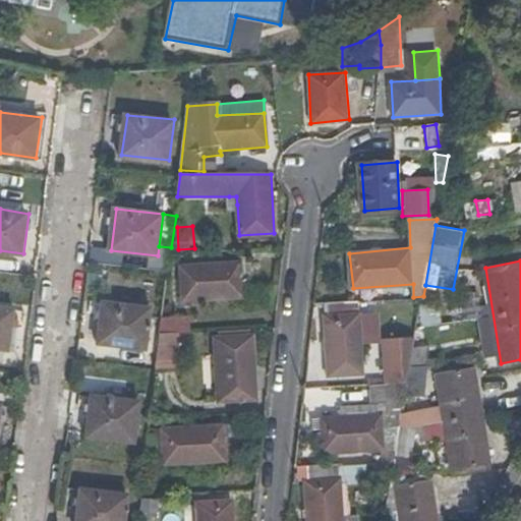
[(245,295),(242,262),(182,266),(184,300),(245,295)]
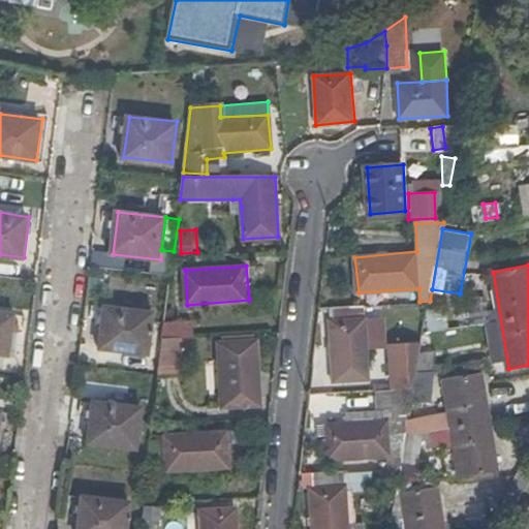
[(363,305),(331,307),(334,319),(332,319),(337,379),(371,377),(367,317),(364,318),(363,305)]
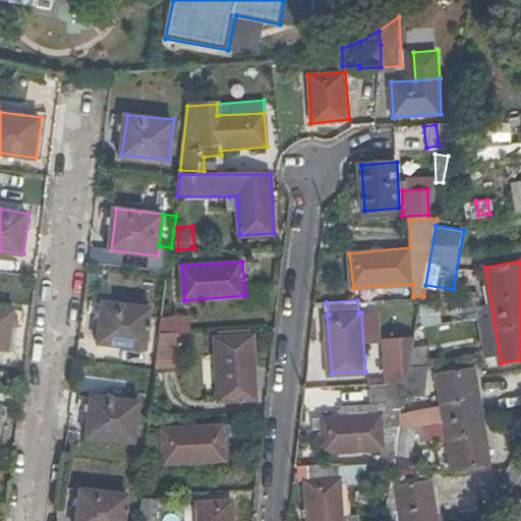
[(148,348),(152,307),(106,302),(100,343),(148,348)]
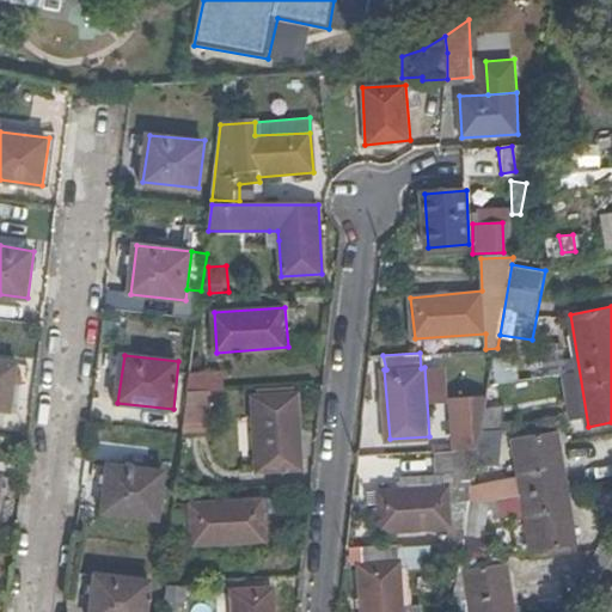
[(0,409),(11,410),(18,365),(0,361),(0,409)]
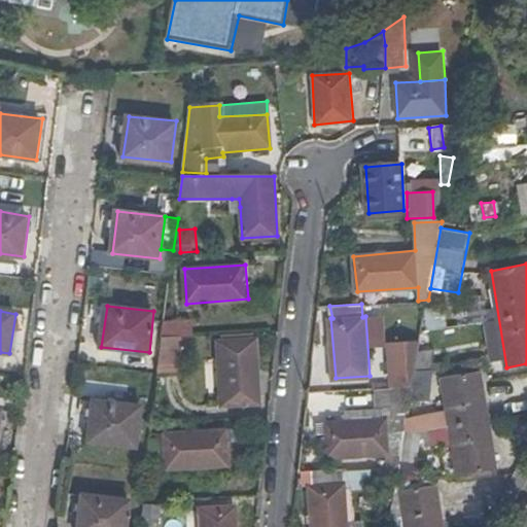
[(422,327),(443,328),(444,312),(423,311),(422,327)]
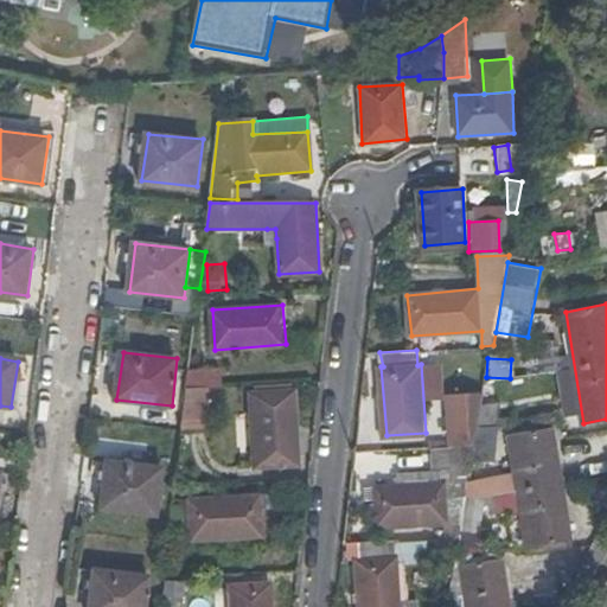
[(210,387),(223,385),(222,368),(190,368),(187,388),(210,387)]
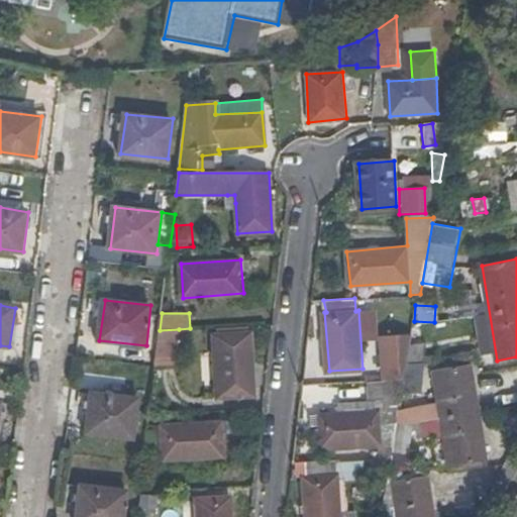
[(160,330),(158,355),(179,353),(179,329),(160,330)]
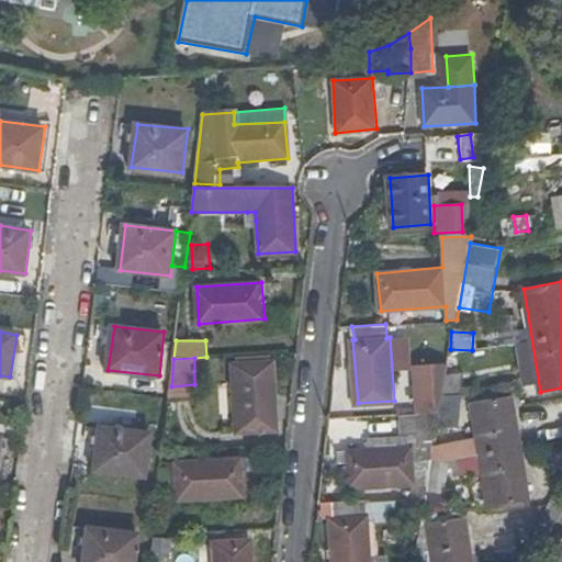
[(278,427),(271,361),(234,366),(238,429),(278,427)]
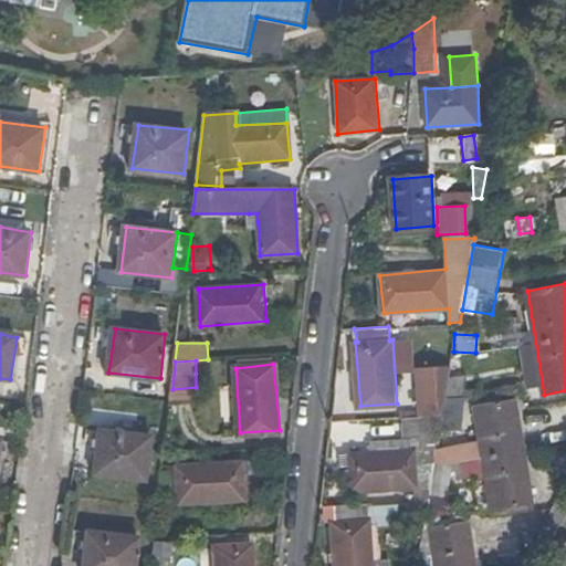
[(471,374),(451,374),(450,383),(446,412),(463,411),(471,374)]
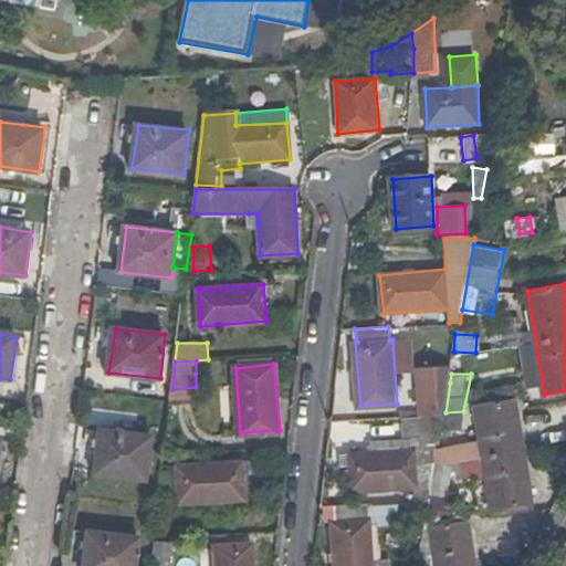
[(423,385),(426,413),(446,412),(450,383),(423,385)]
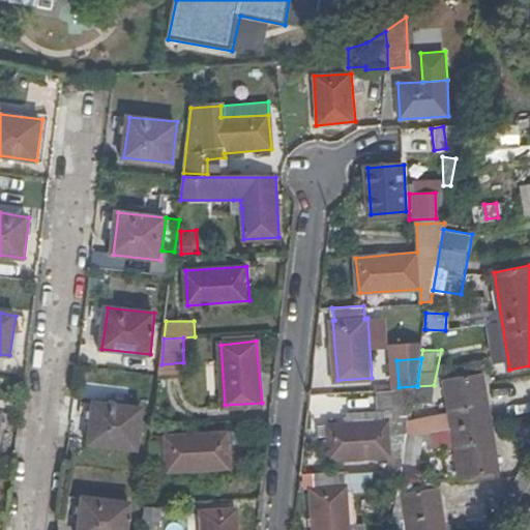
[(500,470),(483,373),(447,380),(452,416),(436,419),(438,433),(454,430),(462,478),(500,470)]
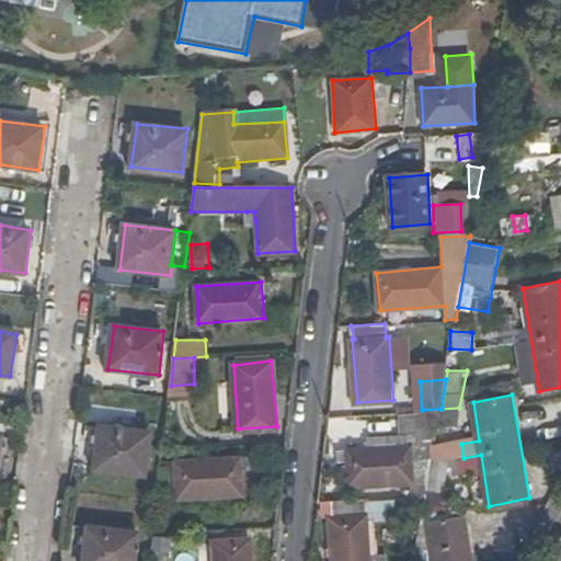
[(422,410),(402,412),(404,445),(347,449),(352,488),(430,483),(442,409),(422,410)]
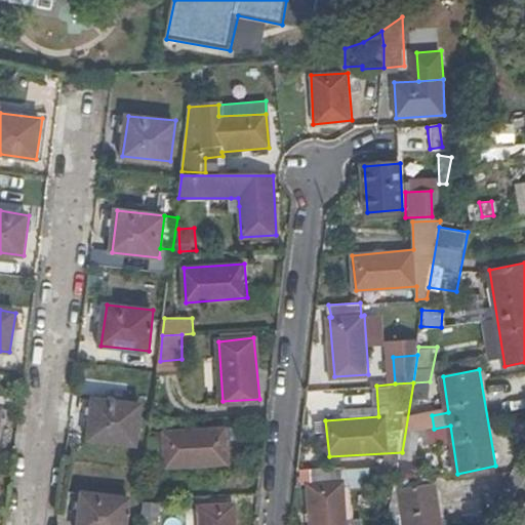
[(137,445),(143,404),(94,399),(90,439),(137,445)]
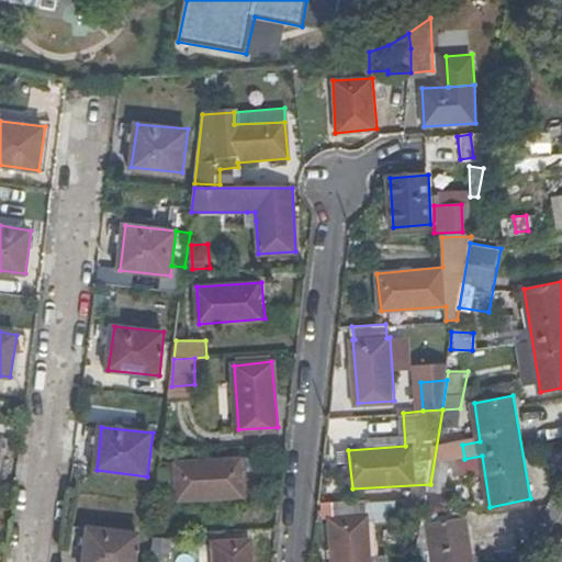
[(0,490),(4,491),(13,439),(0,437),(0,490)]
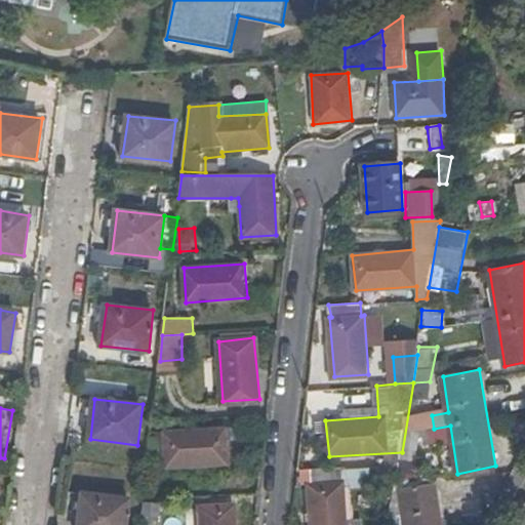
[(228,429),(152,433),(149,459),(167,457),(168,469),(230,465),(228,429)]
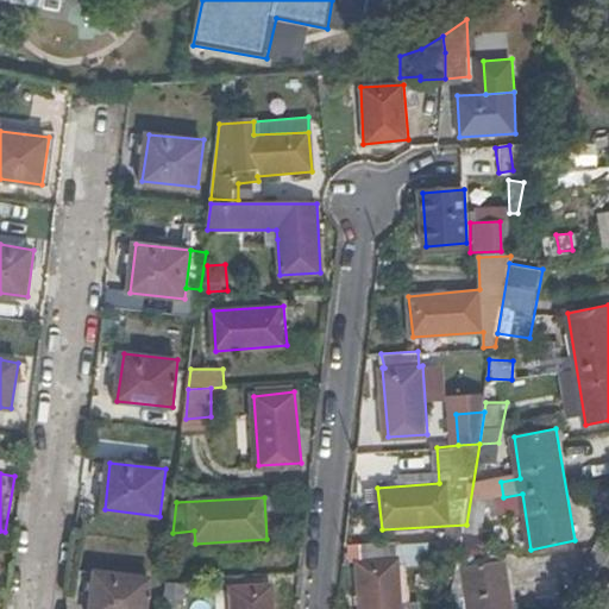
[(484,532),(489,502),(473,498),(468,529),(484,532)]
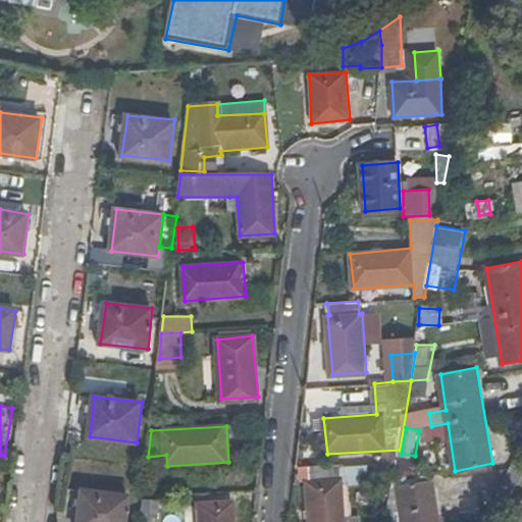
[(344,478),(395,476),(397,462),(343,465),(344,478)]
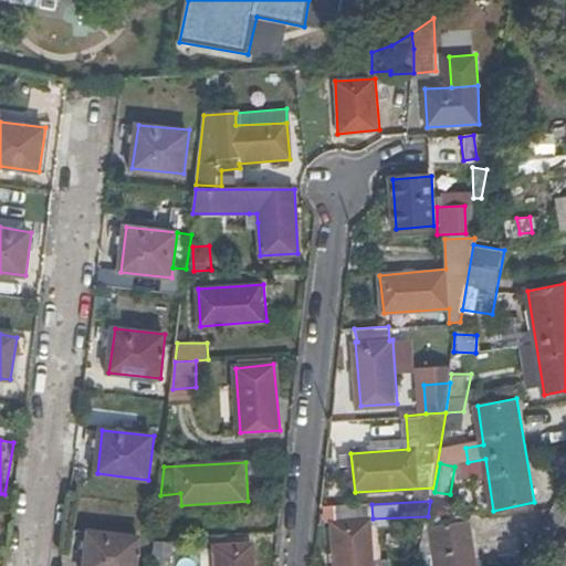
[(371,504),(338,505),(338,522),(334,522),(336,565),(375,565),(375,563),(373,519),(371,504)]
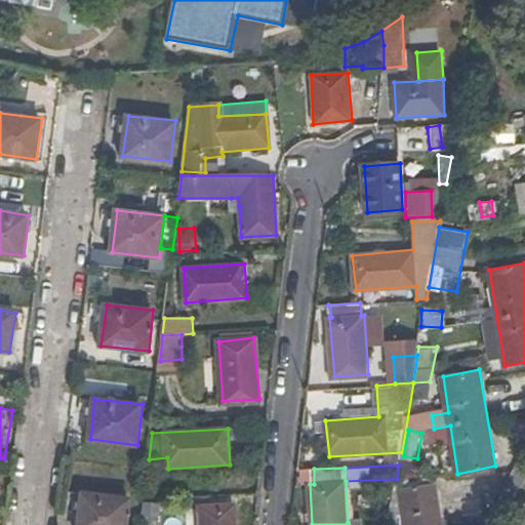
[(442,524),(436,483),(402,489),(407,524),(442,524)]
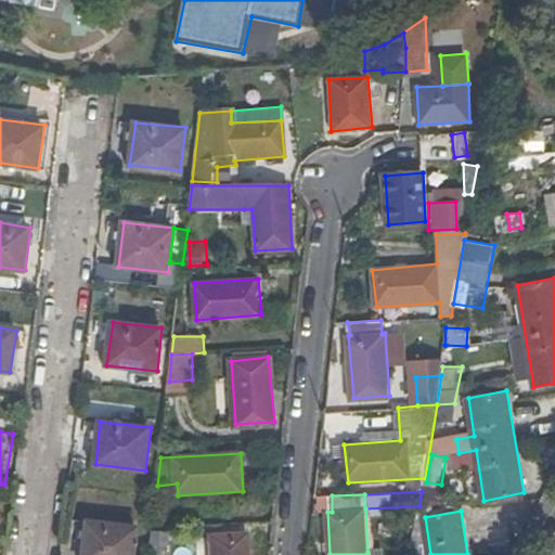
[(134,554),(139,526),(89,519),(85,554),(134,554)]
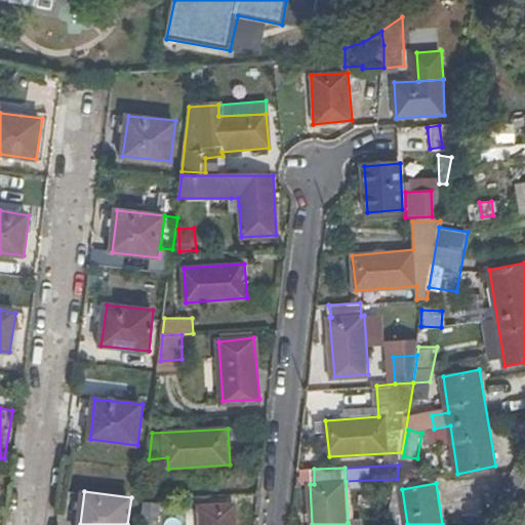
[(162,521),(164,502),(147,501),(146,520),(162,521)]
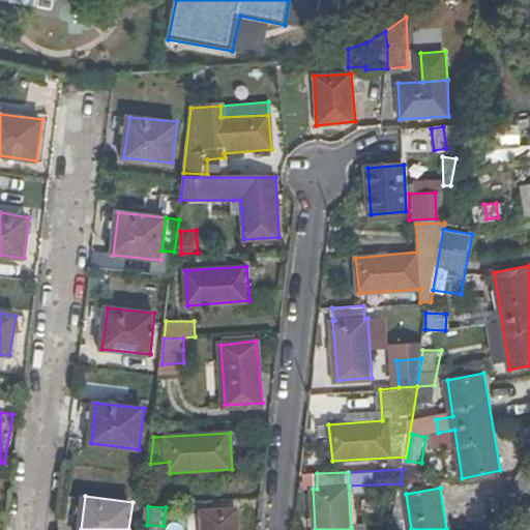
[(239,529),(238,509),(203,511),(204,529),(239,529)]
